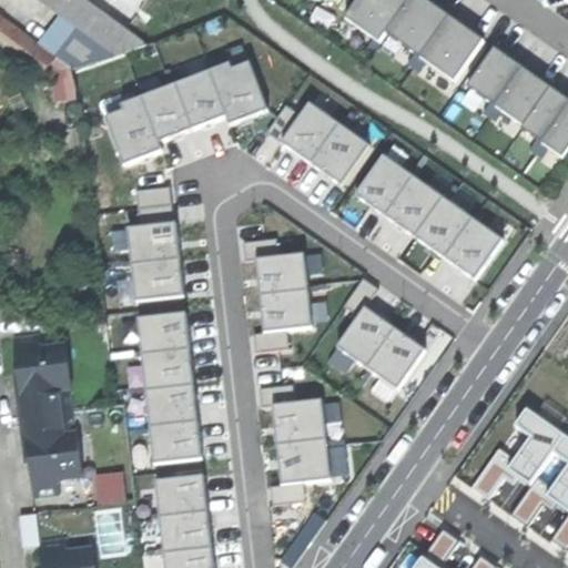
[(38,0),(115,58),(146,47),(82,0),(38,0)]
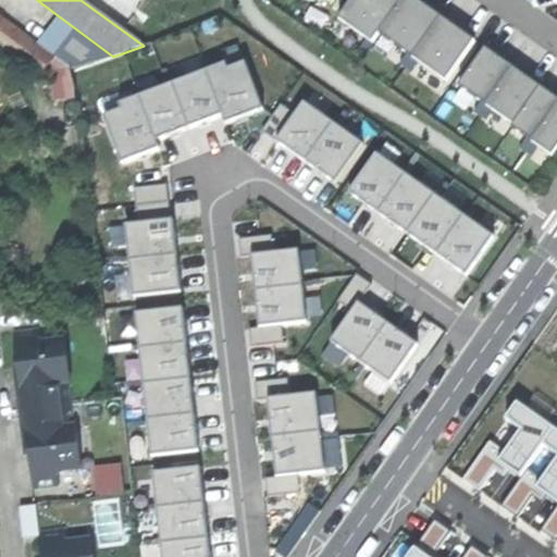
[(353,0),(339,21),(368,40),(360,50),(367,54),(380,36),(407,56),(400,65),(411,73),(419,63),(447,83),(475,42),(456,28),(422,4),(416,0),(404,0),(401,3),(396,0),(353,0)]
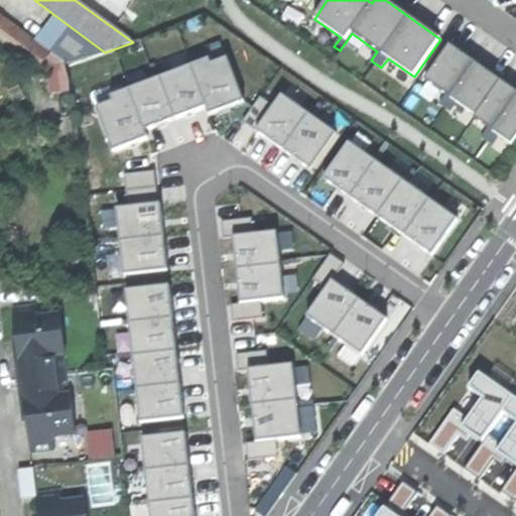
[(0,14),(0,32),(44,67),(53,54),(0,14)]
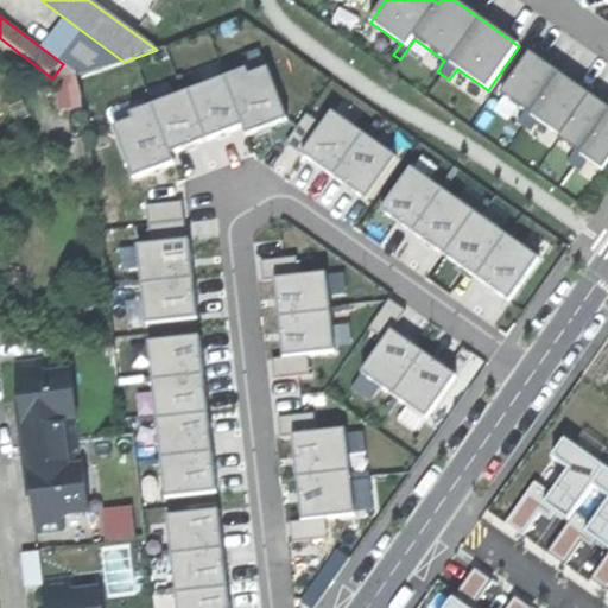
[(531,54),(501,96),(525,113),(518,124),(530,132),(538,121),(562,138),(559,141),(575,152),(568,163),(581,171),(588,160),(603,172),(607,165),(607,108),(599,102),(570,81),(545,64),(531,54)]
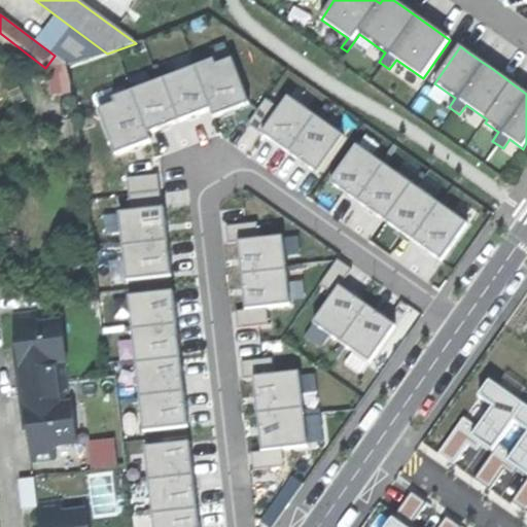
[(253,106),(234,56),(218,62),(216,57),(110,98),(112,102),(96,108),(115,157),(155,142),(152,135),(211,112),(214,120),(253,106)]
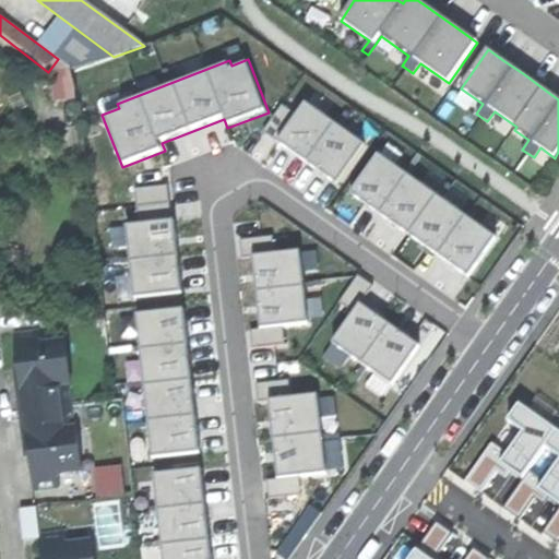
[(60,71),(63,99),(74,98),(72,70),(60,71)]
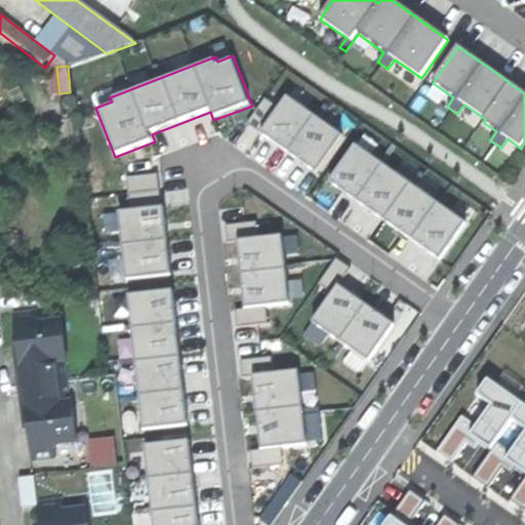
[(348,135),(287,93),(258,134),(318,176),(348,135)]
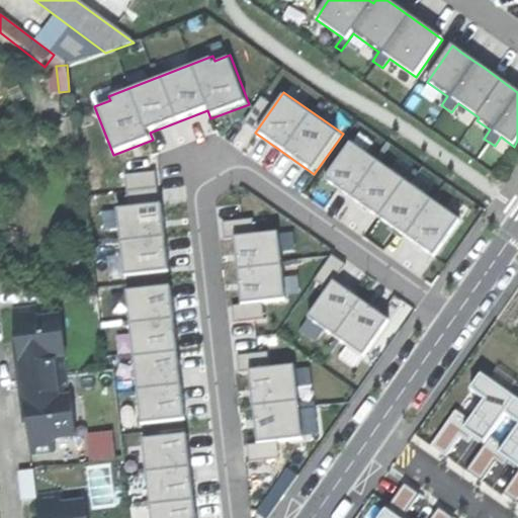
[(463,220),(350,140),(323,180),(435,259),(463,220)]
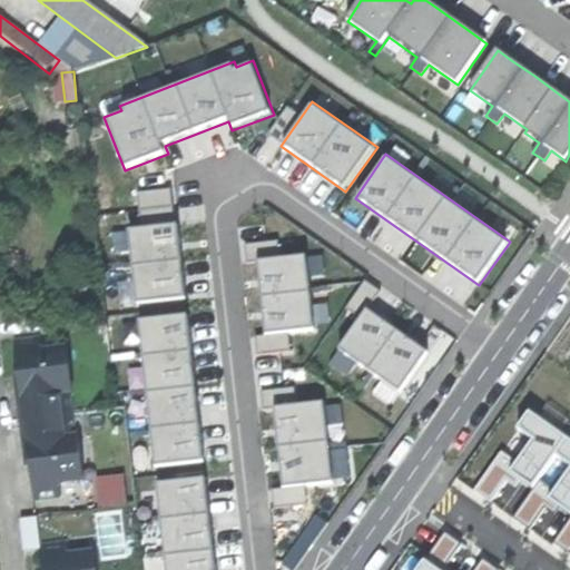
[(140,192),(144,219),(177,216),(174,187),(140,192)]
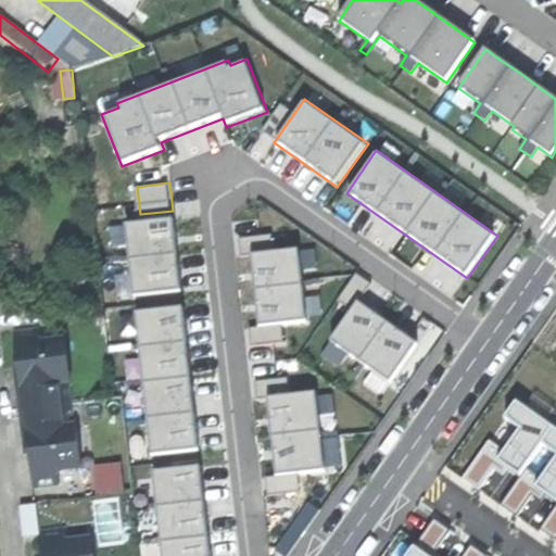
[(173,218),(126,224),(135,298),(181,292),(173,218)]
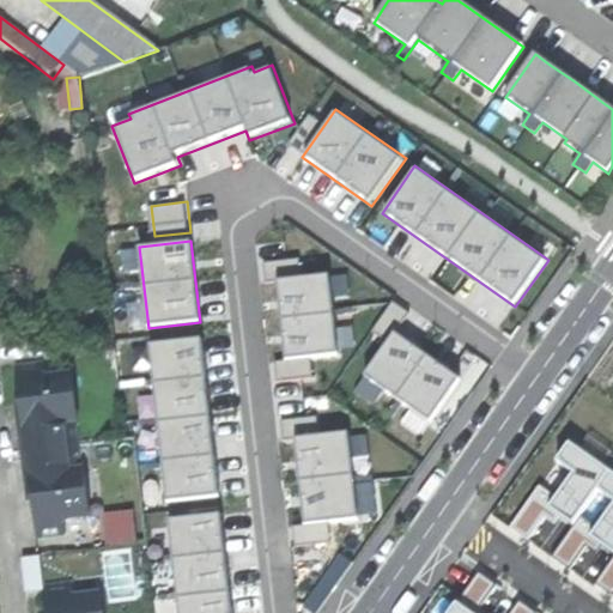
[(332,272),(274,279),(284,364),(343,358),(332,272)]
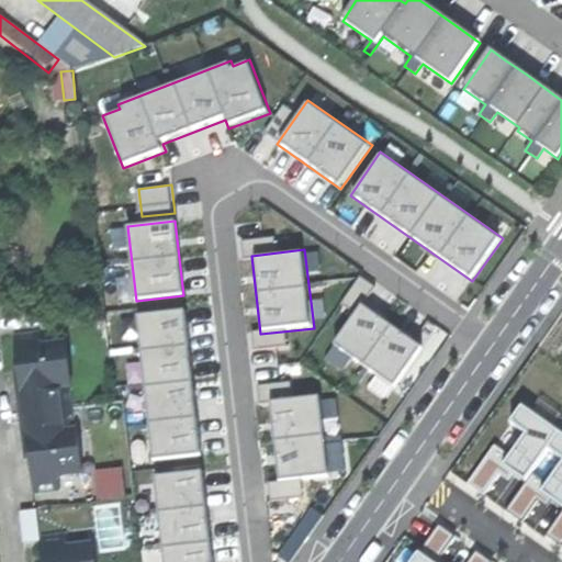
[(427,348),(362,302),(330,346),(395,392),(427,348)]
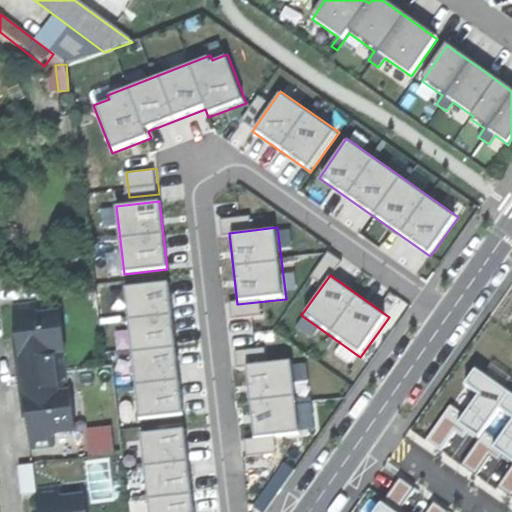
[(170,284),(126,288),(140,419),(183,414),(170,284)]
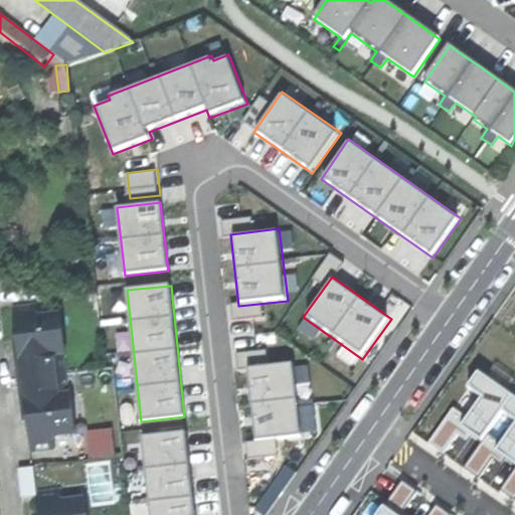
[(30,424),(33,452),(55,449),(54,437),(76,434),(71,394),(69,395),(63,354),(66,353),(61,315),(38,317),(37,306),(15,308),(19,336),(22,359),(18,359),(20,379),(23,400),(27,400),(30,424)]
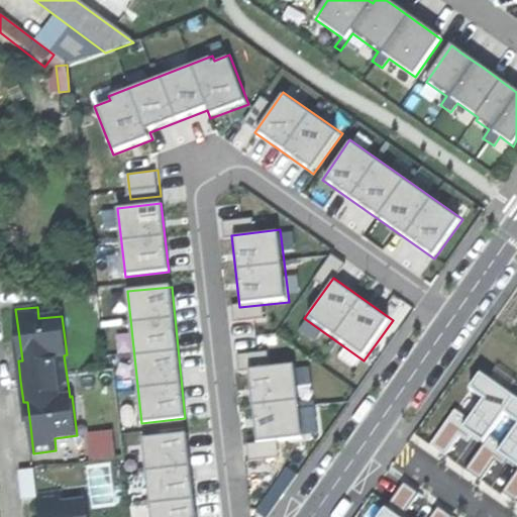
[(297,370),(248,376),(256,447),(306,442),(297,370)]
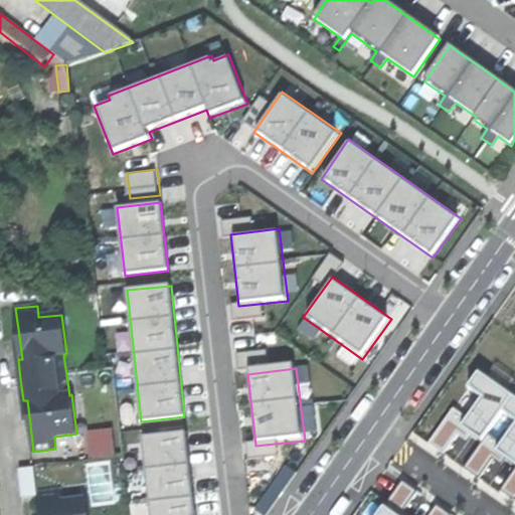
[(514,397),(513,397),(484,376),(435,448),(514,504),(514,397)]
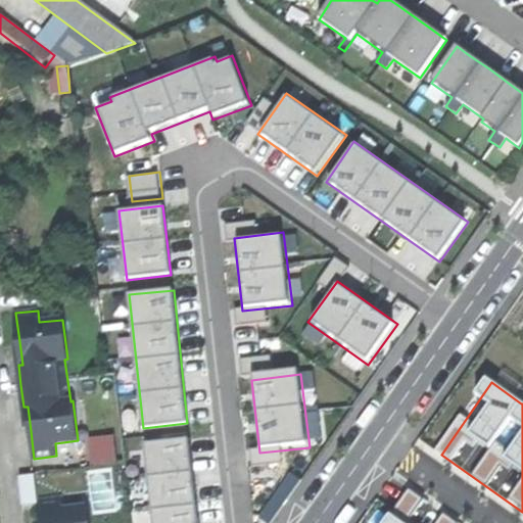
[(117,461),(115,435),(90,437),(92,463),(117,461)]
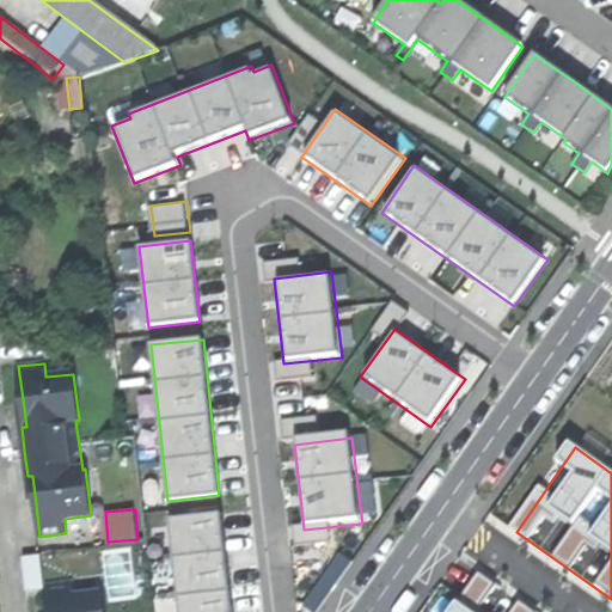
[(231,611),(222,519),(170,525),(178,611),(231,611)]
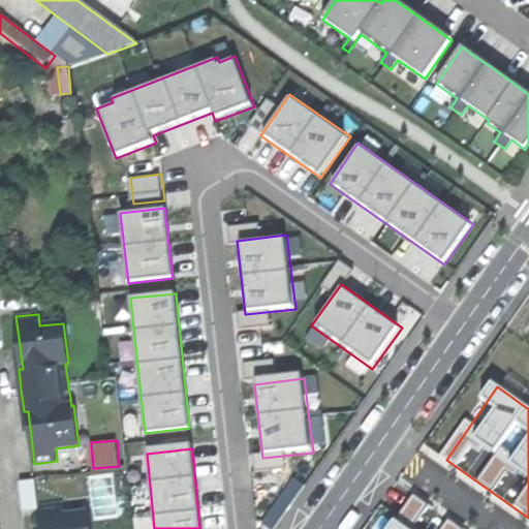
[(292,477),(260,522),(270,528),(271,528),(304,485),(292,477)]
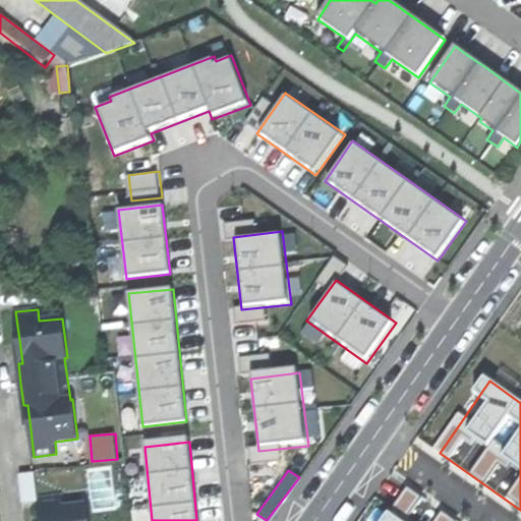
[(91,520),(90,504),(65,507),(63,496),(38,499),(40,520),(91,520)]
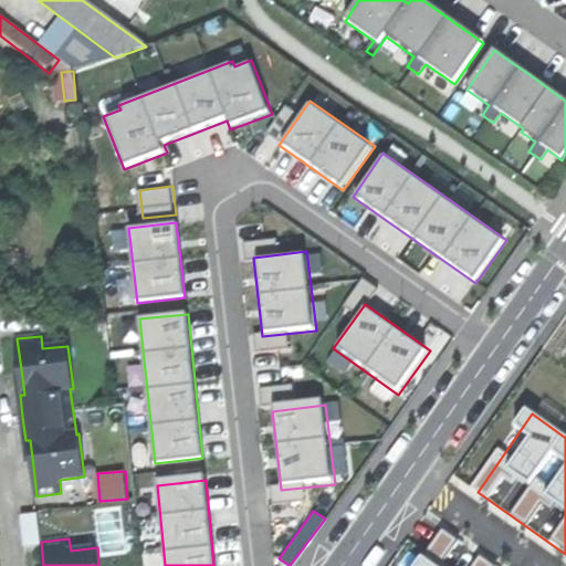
[(436,565),(419,554),(410,565),(436,565)]
